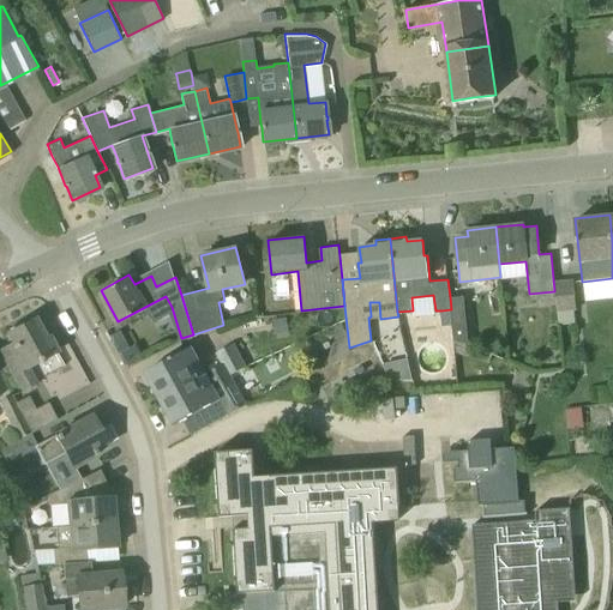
[(554,279),(557,310),(558,310),(559,324),(577,321),(575,309),(576,309),(574,278),(554,279)]
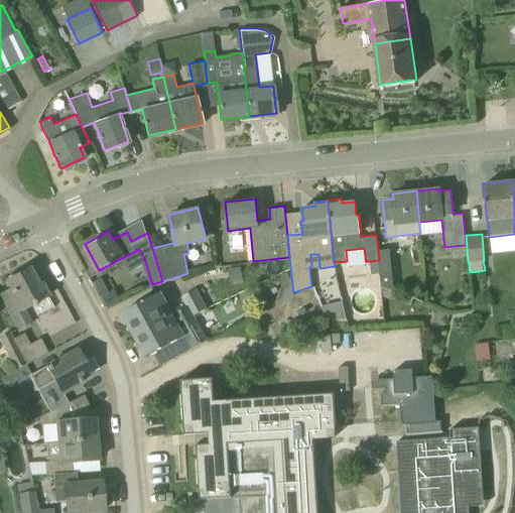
[(380,272),(380,284),(393,288),(390,248),(378,249),(379,260),(380,272)]
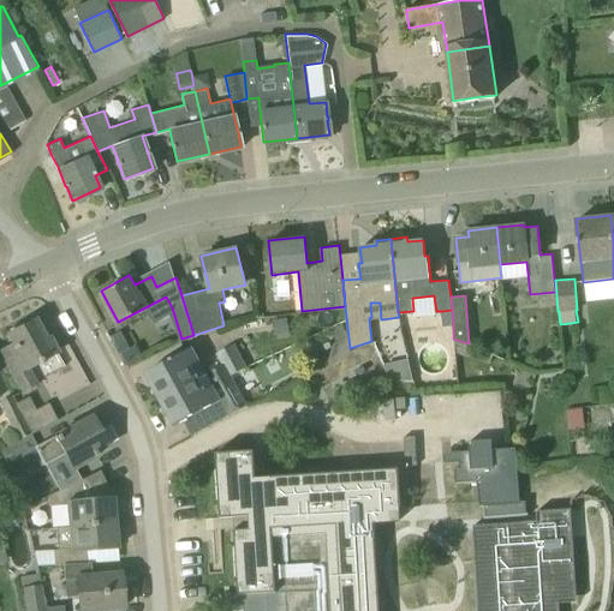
[(443,324),(453,324),(452,310),(442,311),(443,324)]
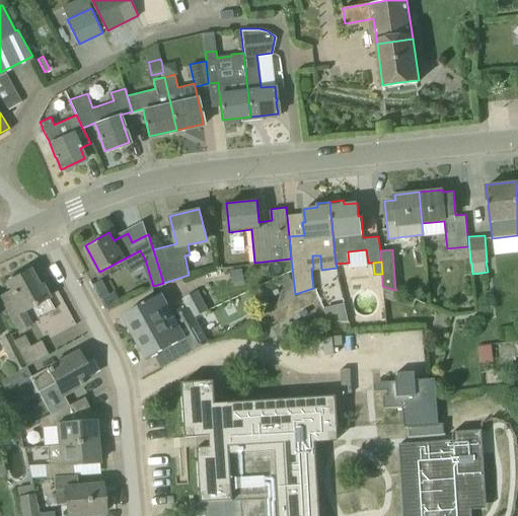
[(232,281),(244,279),(242,267),(230,269),(232,281)]
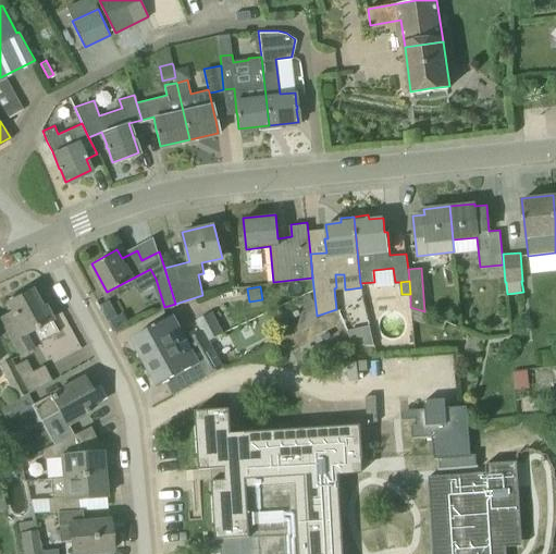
[(41,307),(32,287),(4,303),(10,311),(0,317),(0,321),(19,356),(35,347),(27,333),(52,319),(45,305),(41,307)]
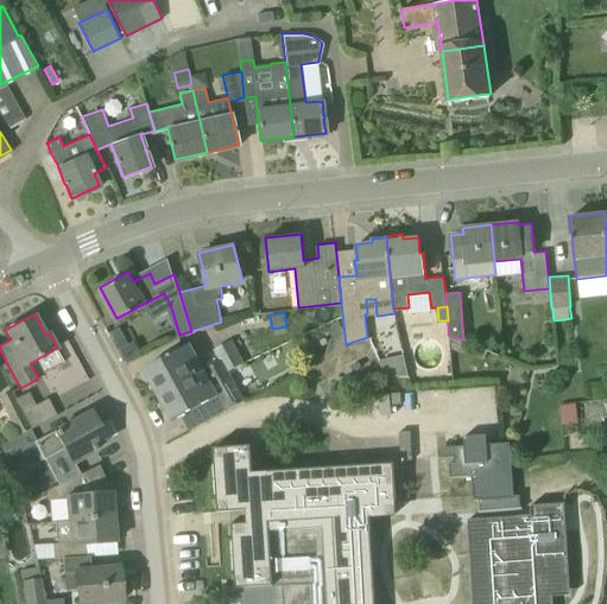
[(333,335),(343,329),(340,319),(329,324),(333,335)]
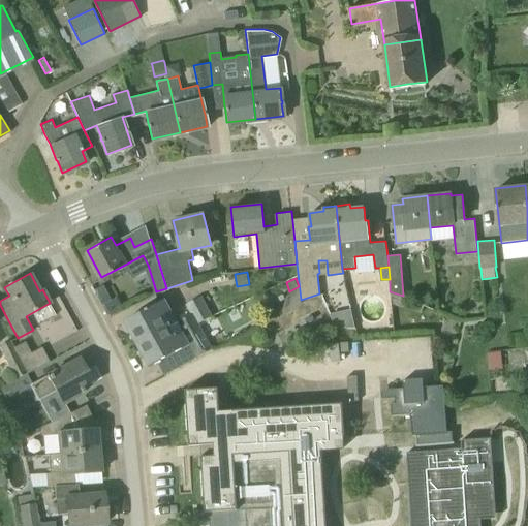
[(96,287),(104,302),(113,299),(104,283),(96,287)]
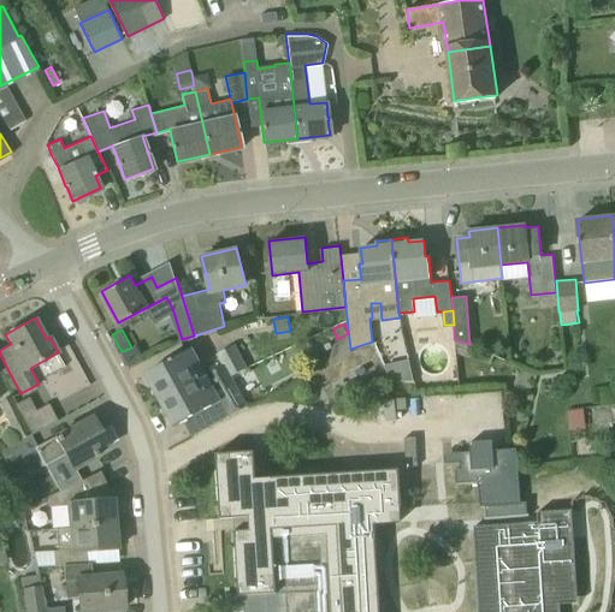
[(216,352),(222,364),(241,354),(235,343),(216,352)]
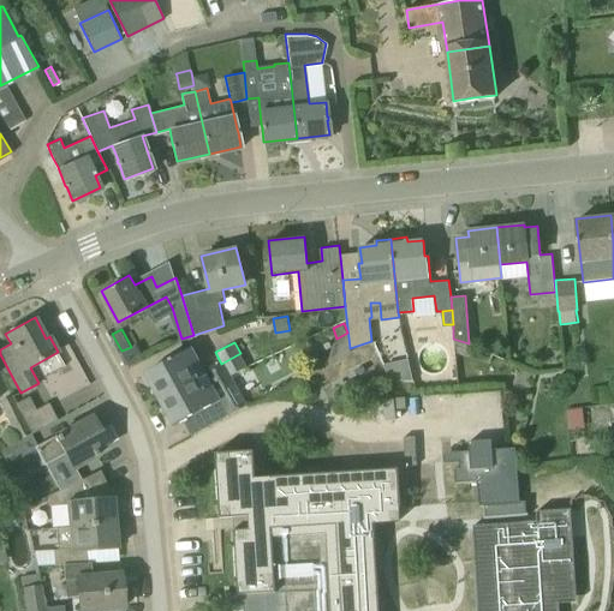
[(201,359),(192,346),(145,371),(160,397),(198,376),(192,364),(201,359)]
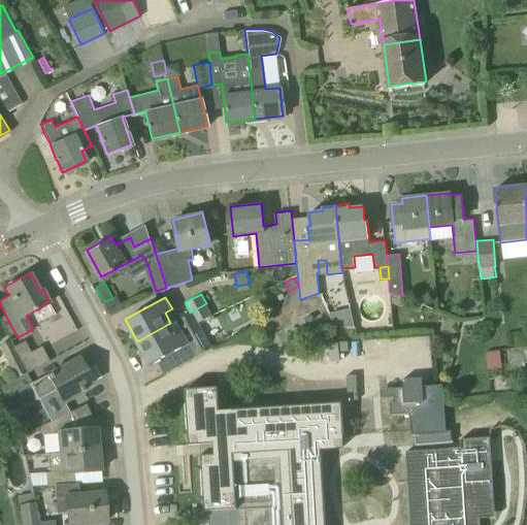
[(137,341),(149,364),(157,360),(165,373),(197,356),(186,334),(201,326),(198,321),(212,314),(206,303),(190,313),(170,323),(137,341)]
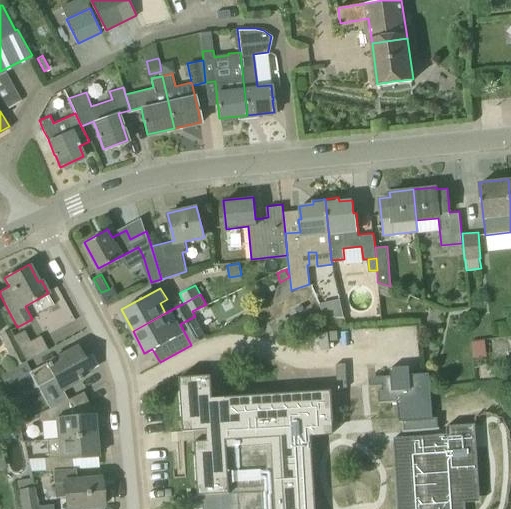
[(345,315),(340,295),(319,299),(324,316),(345,315)]
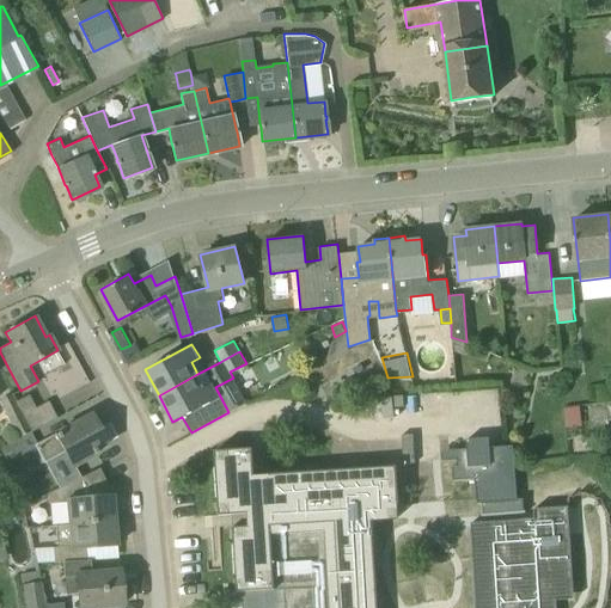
[(0,395),(0,399),(19,436),(31,430),(23,413),(14,399),(11,391),(0,395)]
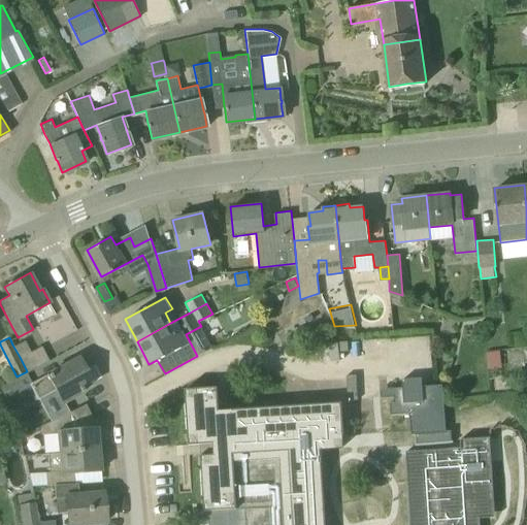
[(24,339),(12,345),(20,357),(31,351),(24,339)]
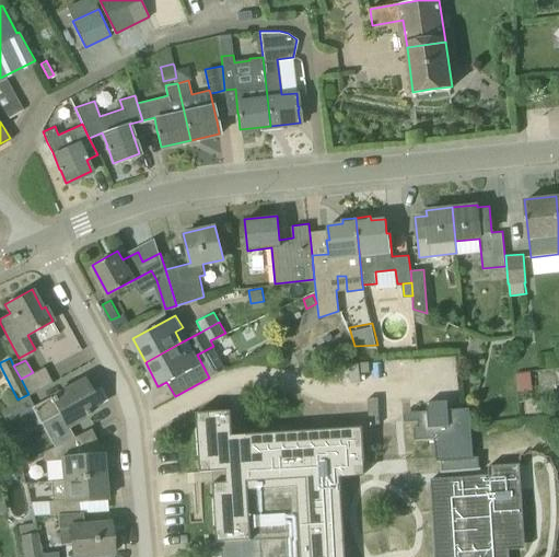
[(44,366),(33,372),(21,379),(28,394),(53,381),(44,366)]
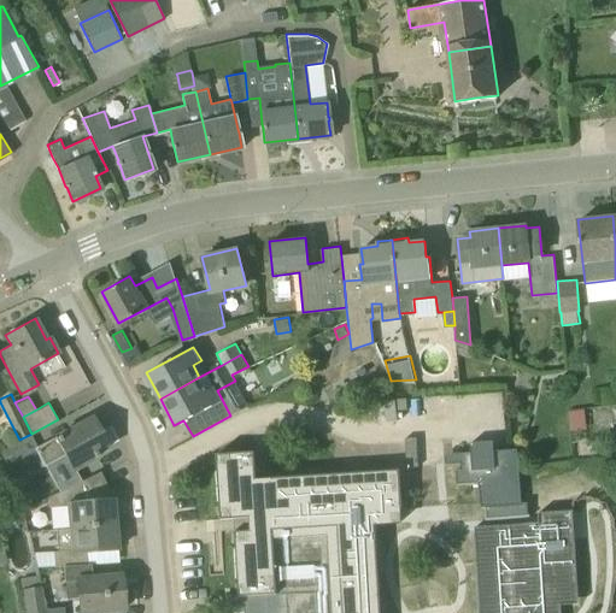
[(93,417),(37,446),(31,434),(19,440),(1,449),(9,464),(36,451),(44,464),(64,453),(72,471),(100,457),(98,451),(109,446),(93,417)]
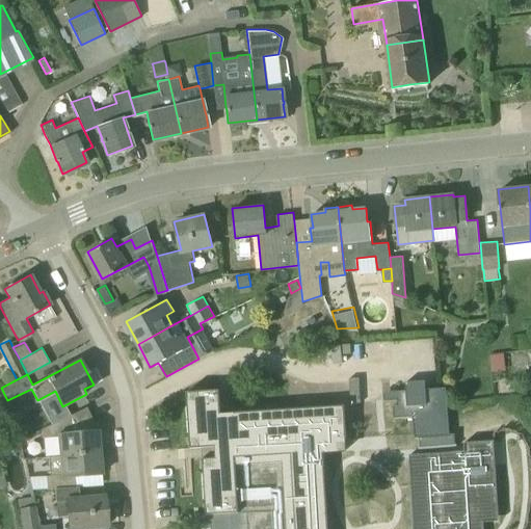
[(420,437),(421,446),(455,443),(455,432),(450,432),(446,386),(426,388),(425,378),(405,380),(406,389),(397,390),(397,391),(383,392),(385,397),(382,398),(382,399),(397,398),(398,403),(394,403),(394,417),(414,415),(416,437),(420,437)]
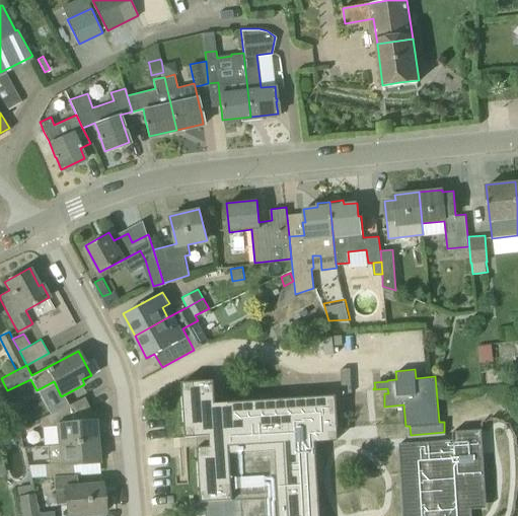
[(326,515),(321,436),(346,434),(342,388),(216,397),(215,377),(180,380),(181,395),(187,395),(189,420),(183,421),(185,436),(200,435),(201,445),(197,445),(198,460),(203,460),(205,486),(200,486),(201,501),(208,500),(209,515),(326,515)]
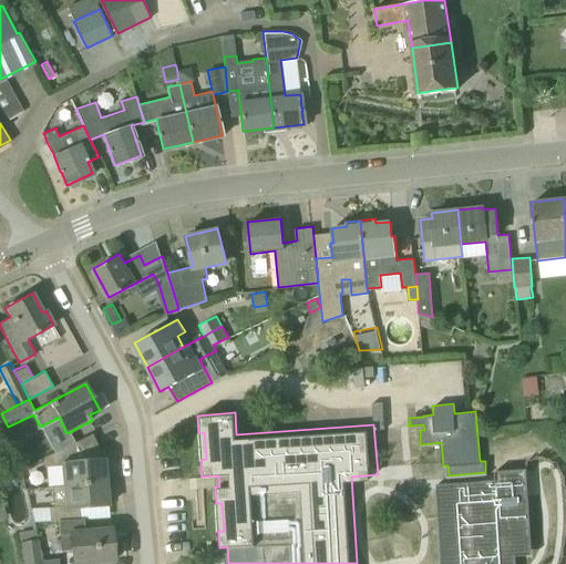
[(63,485),(106,482),(104,457),(99,458),(98,450),(95,450),(89,436),(44,455),(45,465),(61,464),(63,485)]
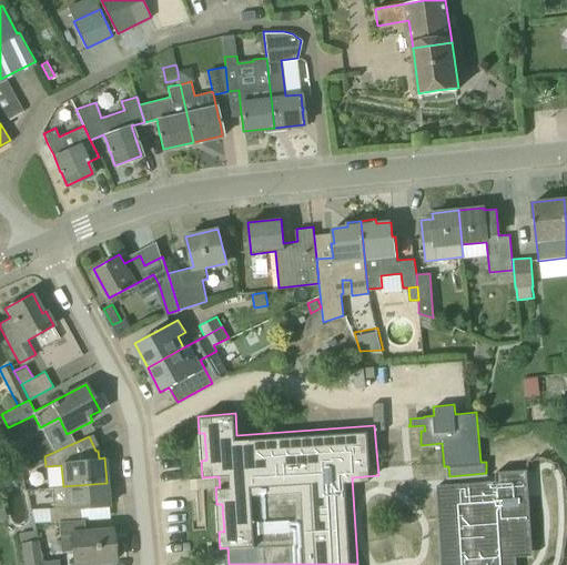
[(446,476),(453,564),(527,564),(520,471),(486,473),(449,476),(446,476)]
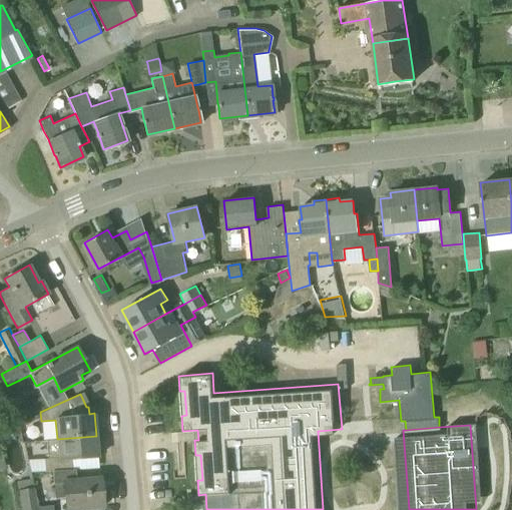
[(73,468),(72,458),(98,456),(96,436),(57,439),(49,440),(50,455),(46,456),(47,471),(53,470),(73,468)]
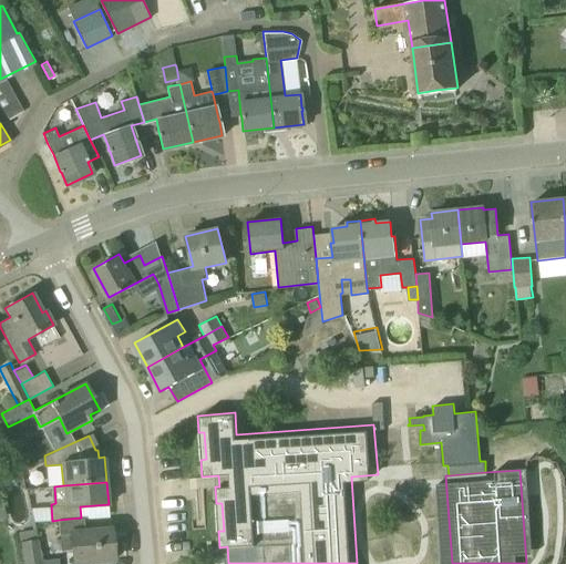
[(83,563),(114,561),(111,527),(85,530),(84,518),(81,518),(59,520),(62,550),(70,549),(71,563),(83,563)]
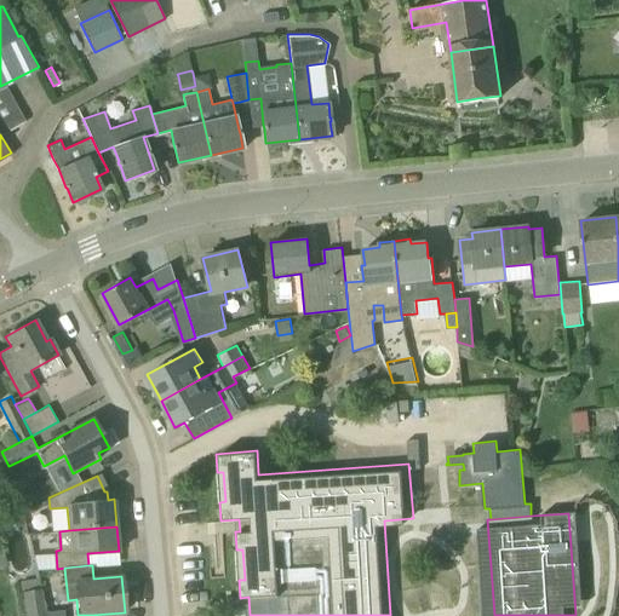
[(47,615),(41,577),(22,580),(28,615),(47,615)]
